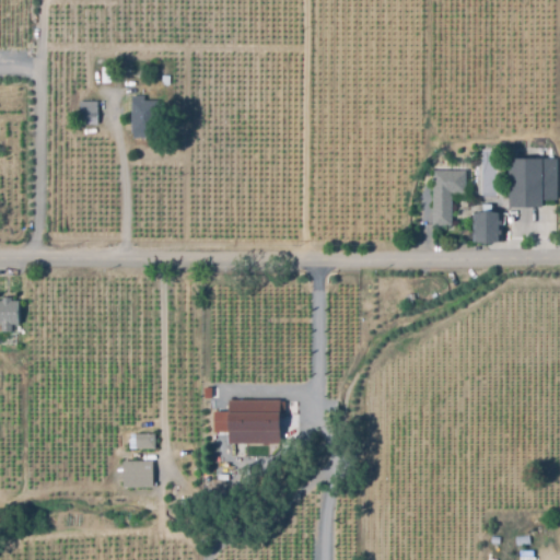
[(149,139),(131,139),(131,96),(143,96),(143,101),(156,101),(156,104),(163,104),(163,111),(156,111),(156,123),(149,123),(149,139)]
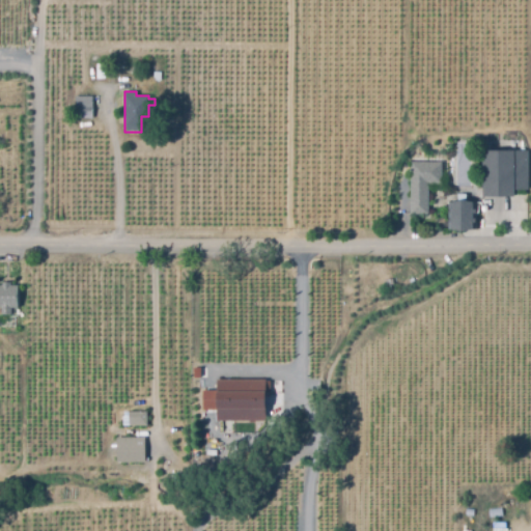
[(92,118),(75,118),(75,96),(92,96),(92,118)]
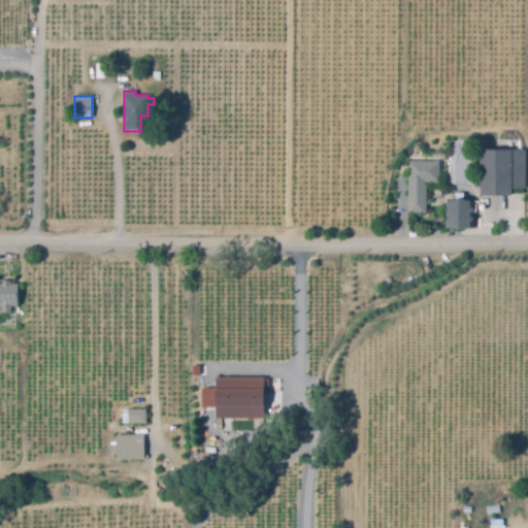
[(480,196),(477,151),(523,150),(525,189),(509,189),(510,195),(480,196)]
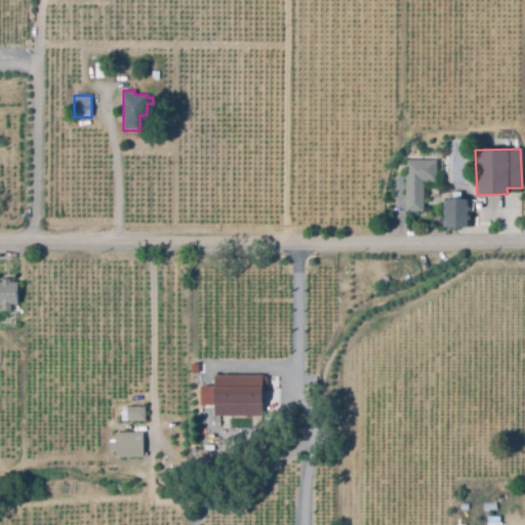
[(421,211),(405,212),(405,160),(435,160),(436,182),(421,182),(421,211)]
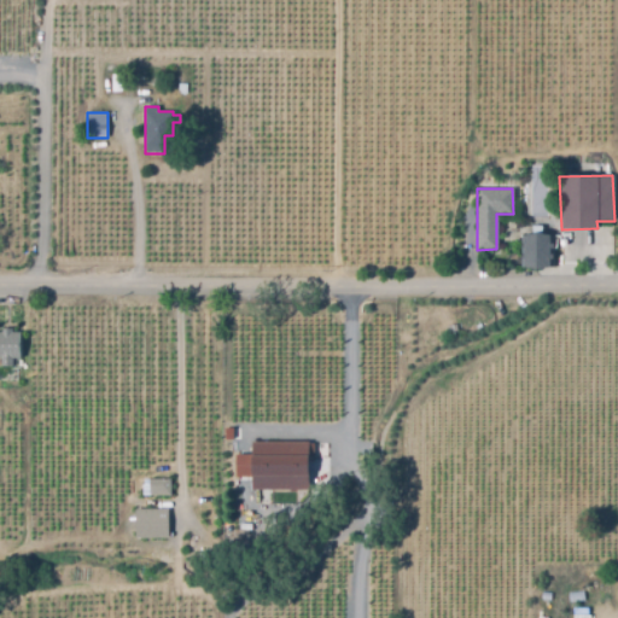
[(553,267),(522,267),(522,240),(517,240),(517,223),(541,223),(553,235),(553,267)]
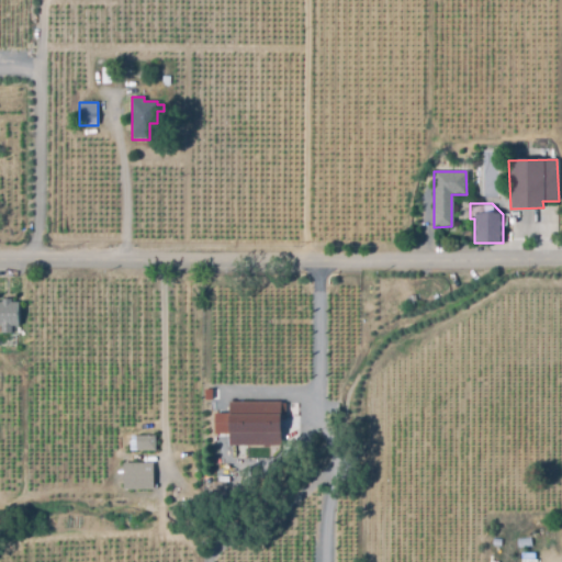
[(1,332),(1,325),(0,325),(0,305),(19,305),(19,325),(11,326),(12,332),(1,332)]
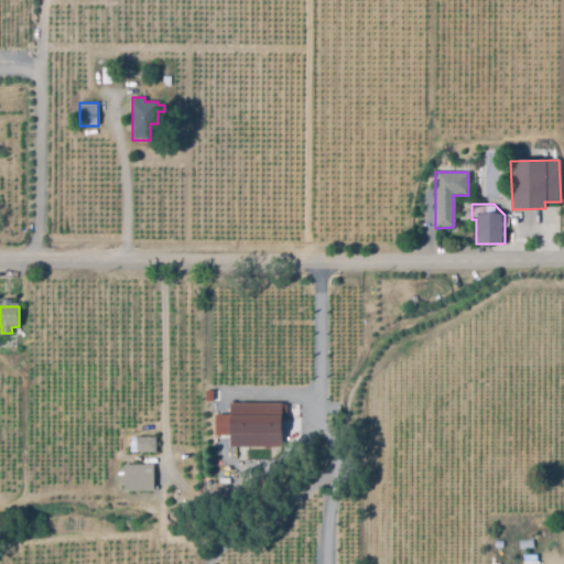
[(228,400),(280,400),(280,445),(228,445),(228,400)]
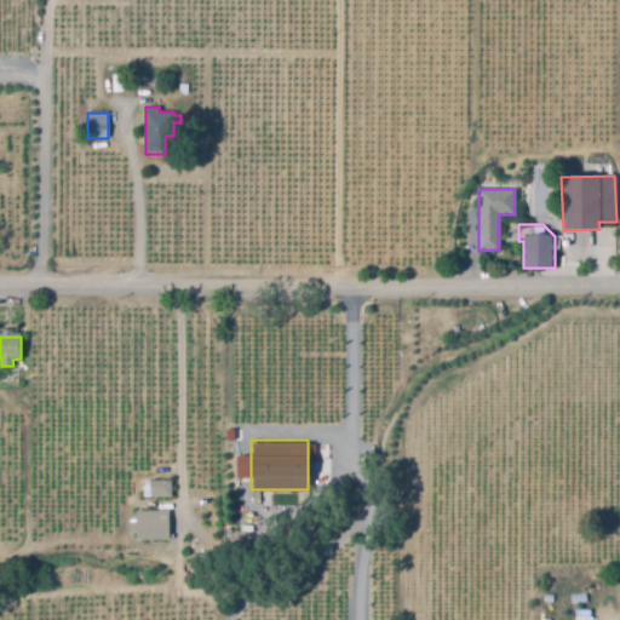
[(149,499),(149,481),(171,481),(171,499),(149,499)]
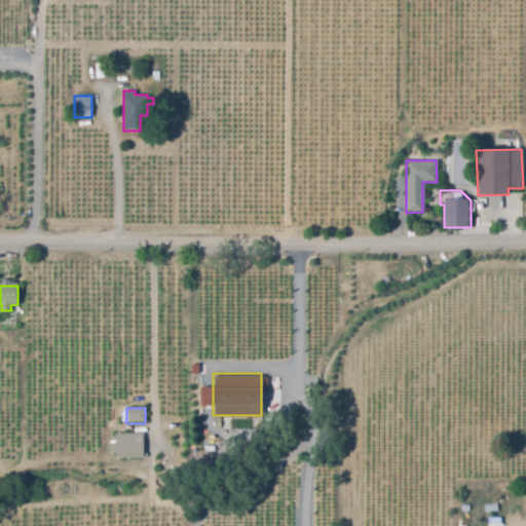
[(114,431),(141,431),(141,457),(114,457),(114,431)]
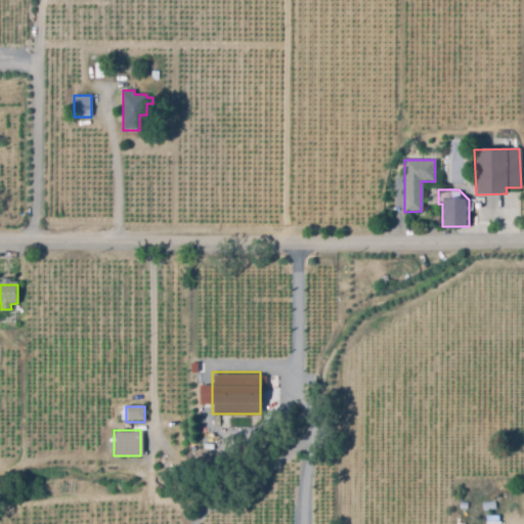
All buildings are outlined.
